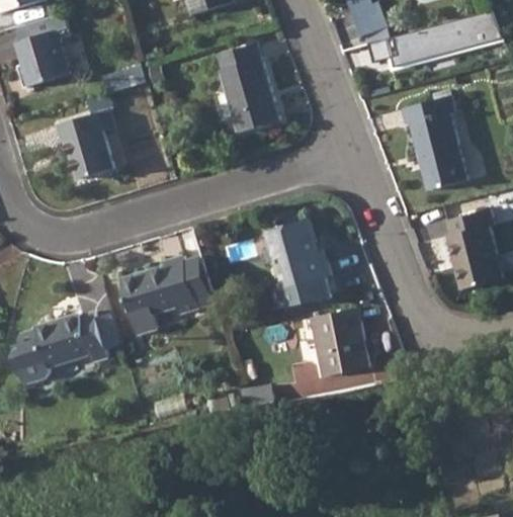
[(37,0),(0,0),(4,10),(37,0)]
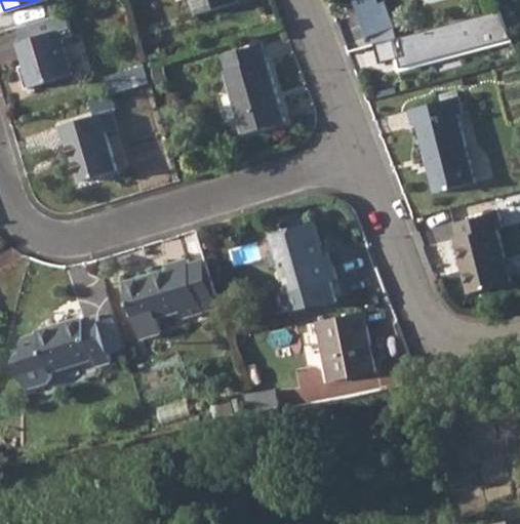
[(189,0),(194,14),(236,2),(235,0),(189,0)]
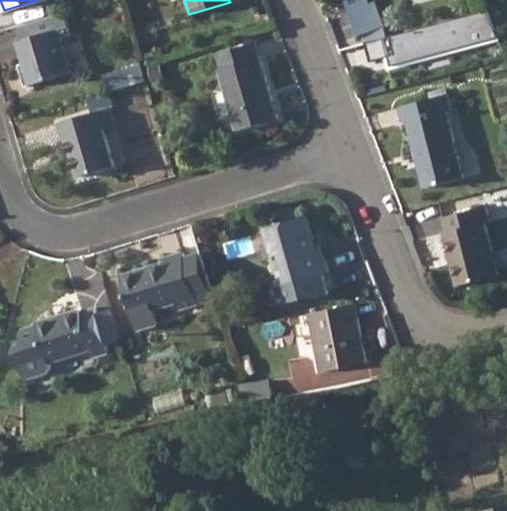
[(381,0),(358,0),(372,35),(397,25),(388,1),(382,2),(381,0)]
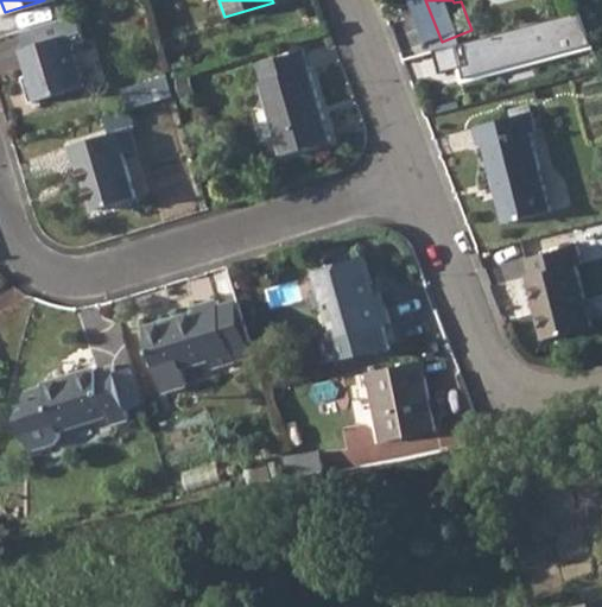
[(575,12),(429,52),(436,75),(457,69),(461,81),(589,45),(575,12)]
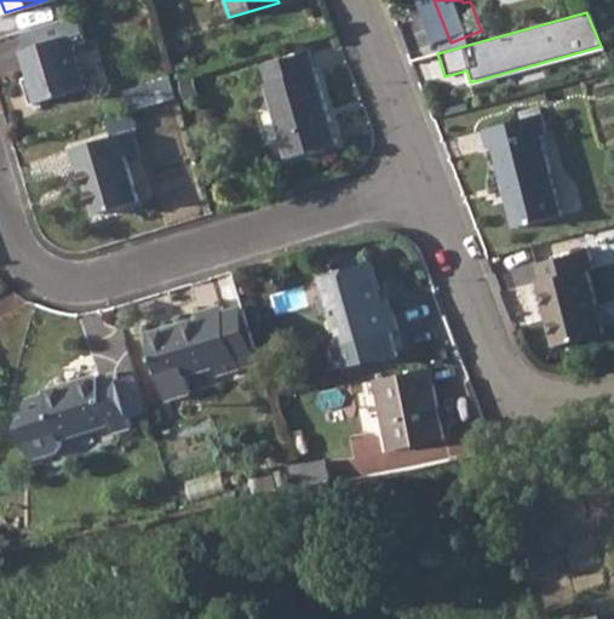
[(33,104),(82,89),(69,45),(81,41),(73,15),(17,32),(23,49),(17,51),(28,85),(22,86),(28,105),(33,104)]
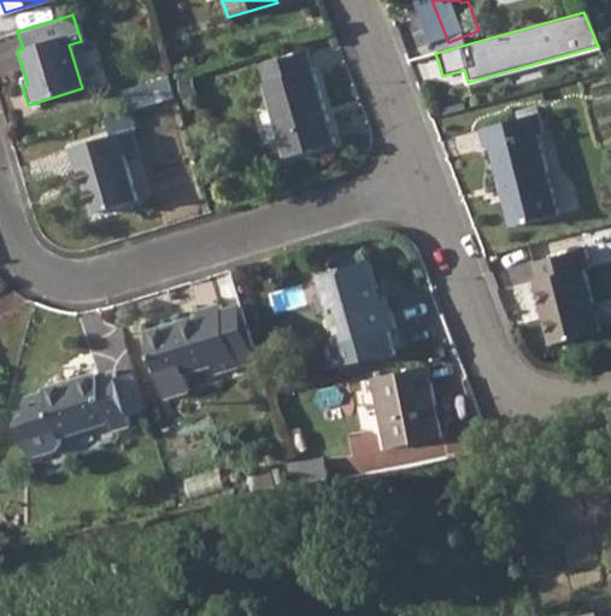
[(304,52),(254,66),(283,159),(332,145),(304,52)]
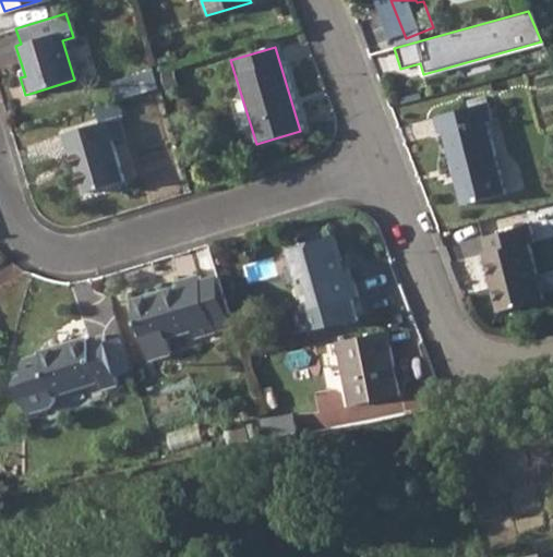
[(483,104),(430,118),(435,135),(440,134),(459,207),(503,195),(484,122),(488,121),(483,104)]
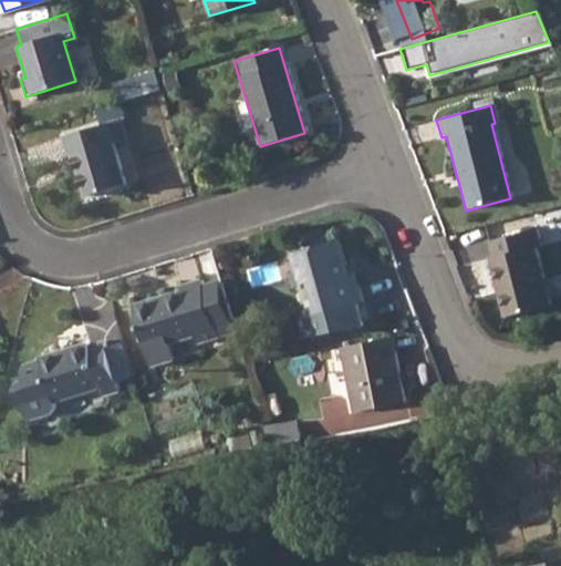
[(117,121),(60,139),(65,156),(71,155),(84,197),(124,185),(111,143),(123,140),(117,121)]
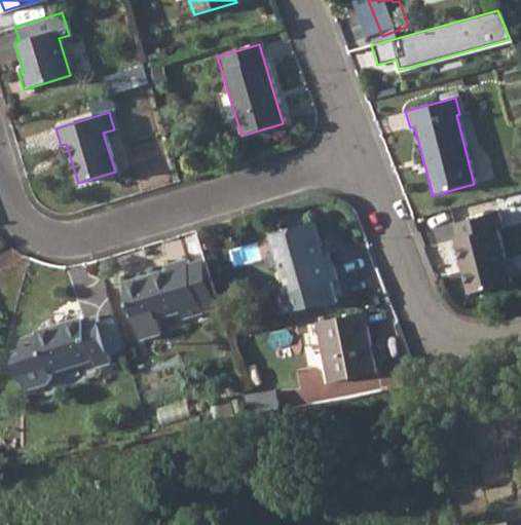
[(495,214),(451,225),(456,240),(452,241),(467,295),(510,283),(495,230),(500,229),(495,214)]
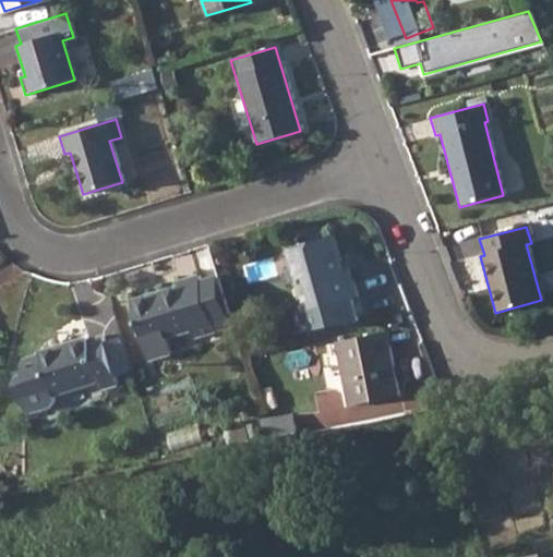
[(329,237),(285,250),(303,313),(355,298),(346,269),(339,271),(329,237)]
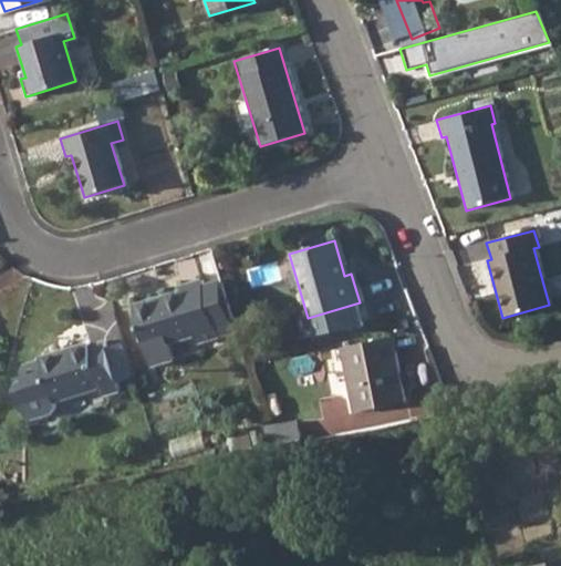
[(178,292),(132,306),(145,350),(191,337),(195,345),(216,339),(200,287),(198,280),(176,287),(178,292)]
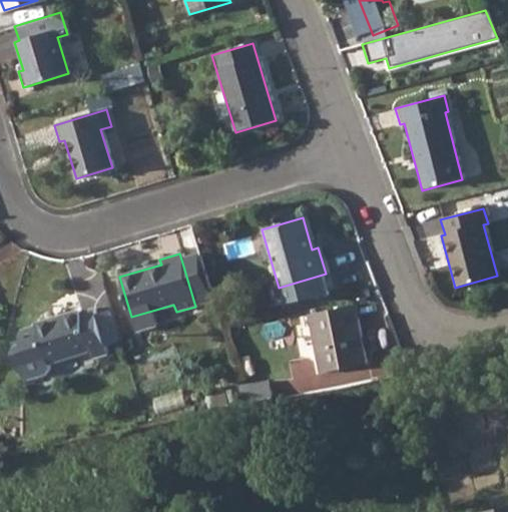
[(196,254),(181,260),(195,307),(210,302),(196,254)]
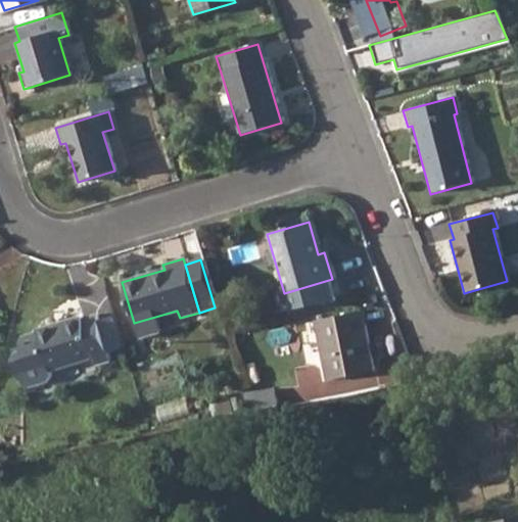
[(359,311),(313,322),(325,381),(372,371),(359,311)]
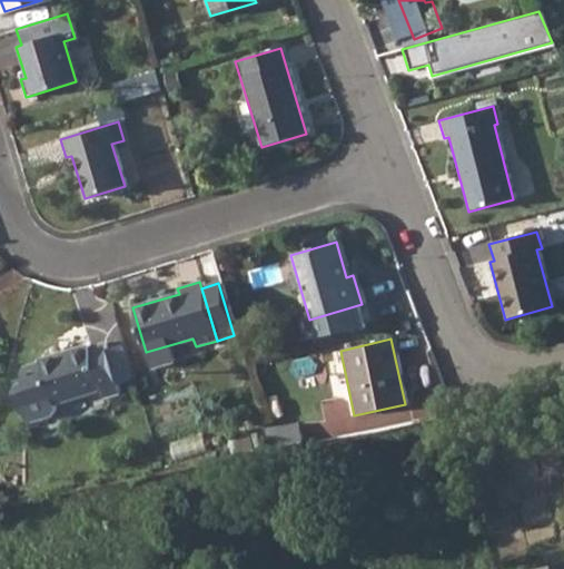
[(115,384),(105,350),(102,343),(87,349),(86,345),(38,360),(38,362),(20,368),(18,372),(21,383),(15,384),(13,390),(21,417),(28,421),(49,415),(52,409),(51,404),(98,391),(100,399),(118,393),(115,384)]
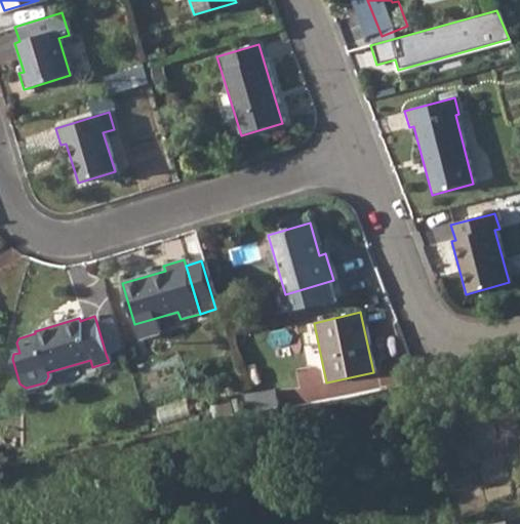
[(109,318),(96,322),(106,354),(118,351),(109,318)]
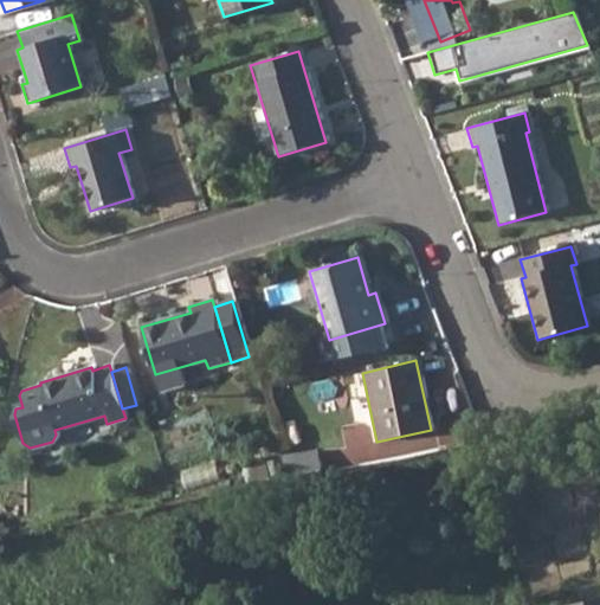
[(313,450),(279,455),(285,475),(316,470),(313,450)]
